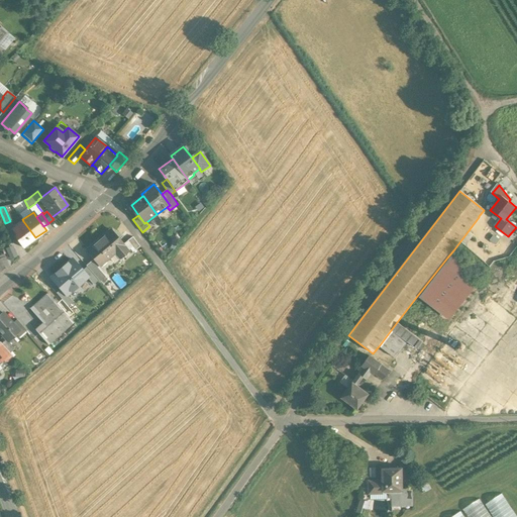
[(35,237),(23,221),(12,228),(17,234),(16,235),(18,239),(17,239),(19,242),(19,243),(22,247),(35,237)]
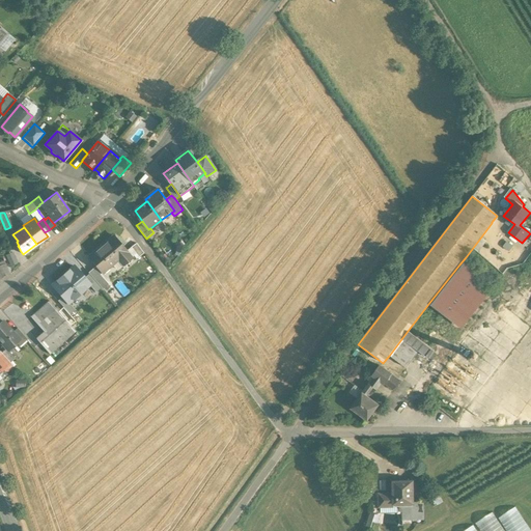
[(112,235),(104,244),(105,245),(89,258),(102,273),(117,259),(122,266),(131,258),(112,235)]
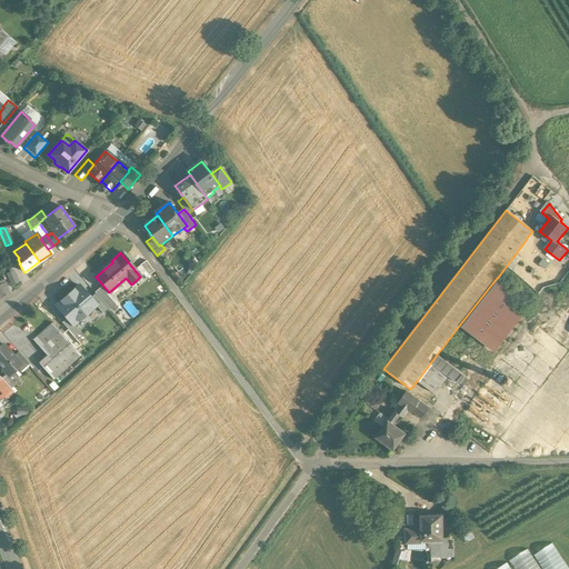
[(153,271),(146,261),(140,266),(148,276),(153,271)]
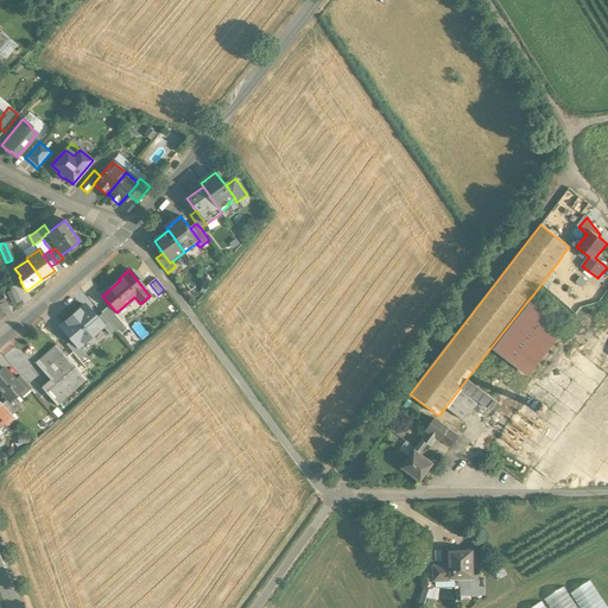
[(10,292),(16,304),(23,301),(17,289),(10,292)]
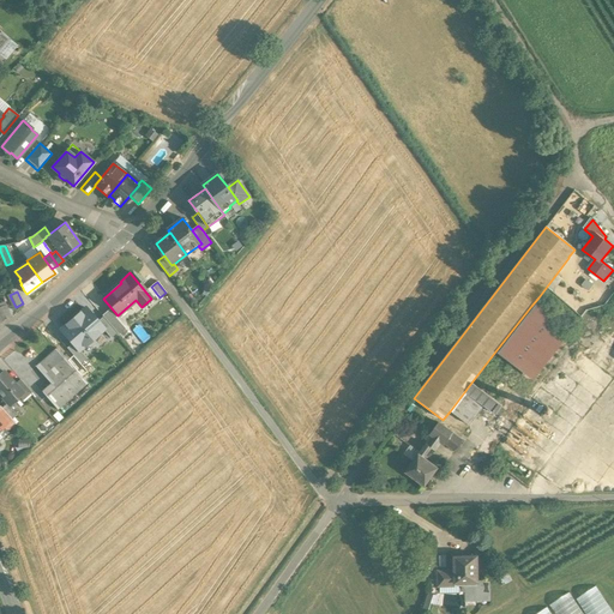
[(539,298),(531,306),(543,315),(551,307),(539,298)]
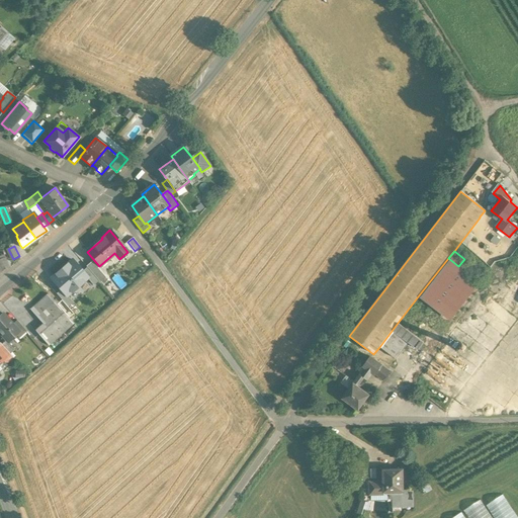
[(4,257),(0,258),(0,272),(2,271),(2,270),(8,267),(4,257)]
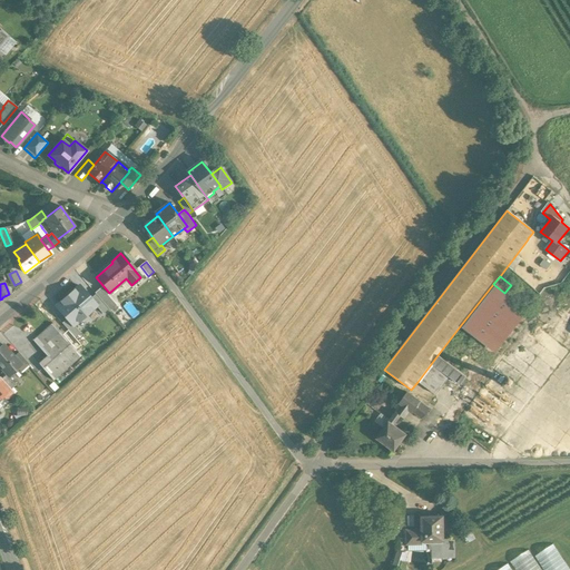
[(493,284),(460,326),(495,353),(529,312),(493,284)]
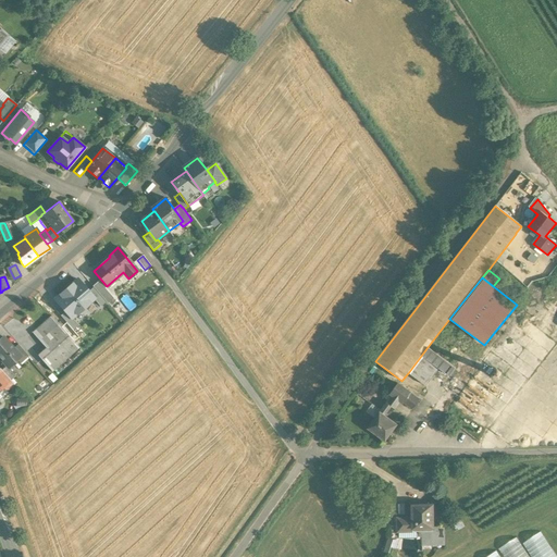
[(77,280),(66,289),(83,309),(94,299),(88,292),(77,280)]
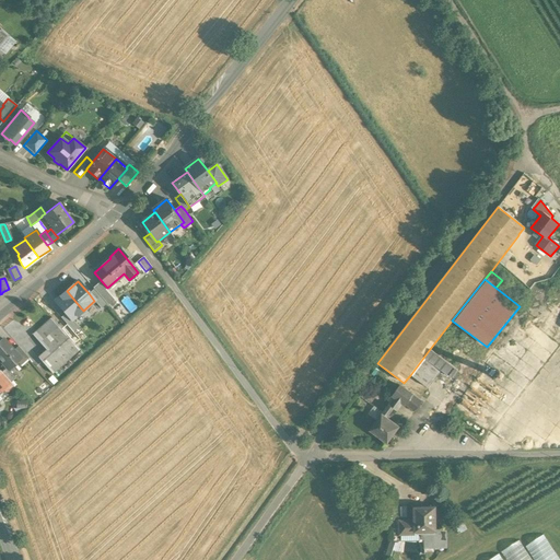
[(113,300),(98,282),(93,288),(94,289),(106,304),(107,304),(113,300)]
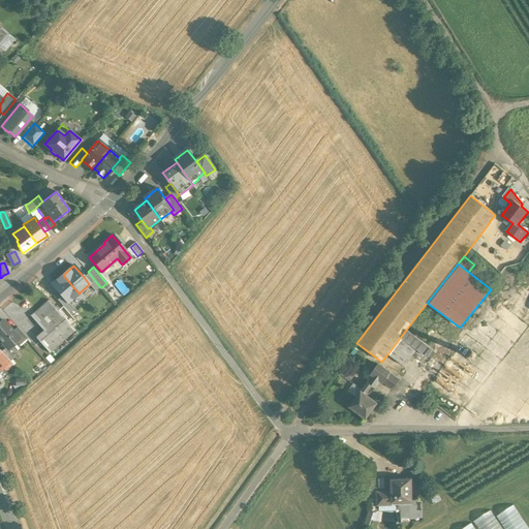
[(89,284),(95,291),(100,287),(89,273),(84,277),(89,284)]
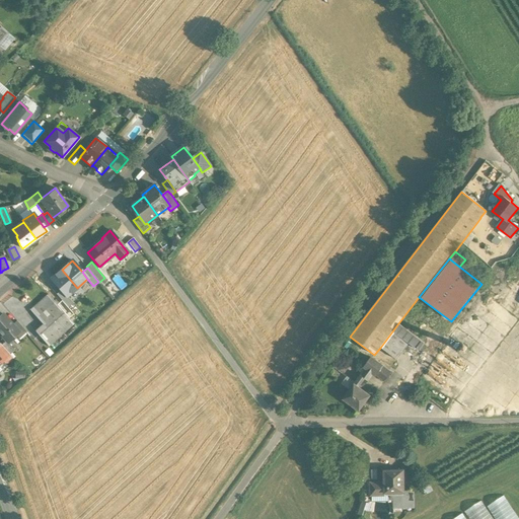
[(77,288),(62,270),(51,279),(61,290),(66,297),(67,296),(77,288)]
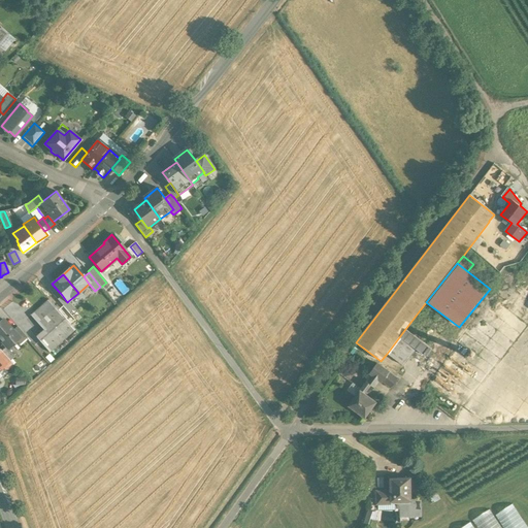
[(74,308),(68,301),(67,302),(62,295),(57,299),(69,314),(74,308)]
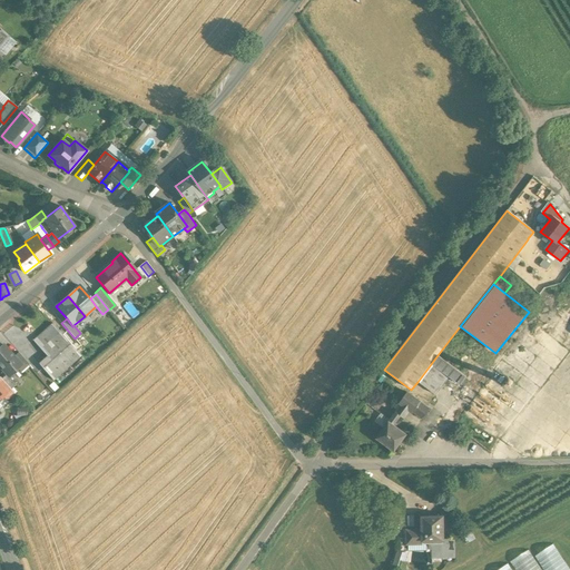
[(33,342),(47,357),(39,364),(52,381),(80,356),(66,340),(52,324),(33,342)]
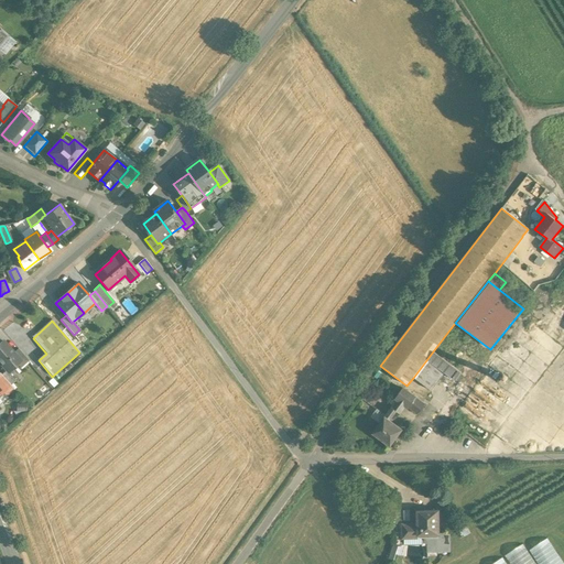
[(13,354),(2,342),(0,343),(0,362),(8,372),(17,365),(20,361),(13,354)]
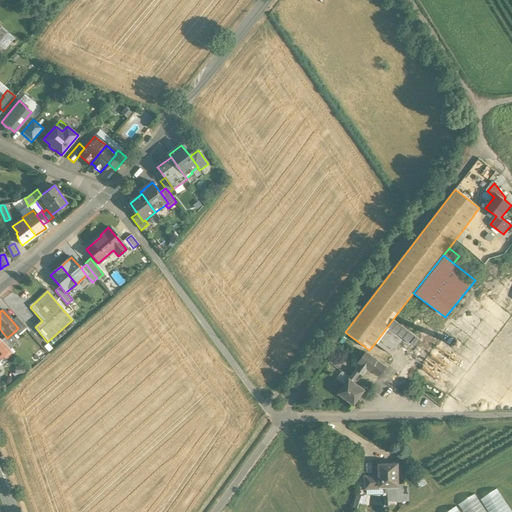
[(26,328),(16,317),(12,321),(18,328),(15,331),(19,334),(26,328)]
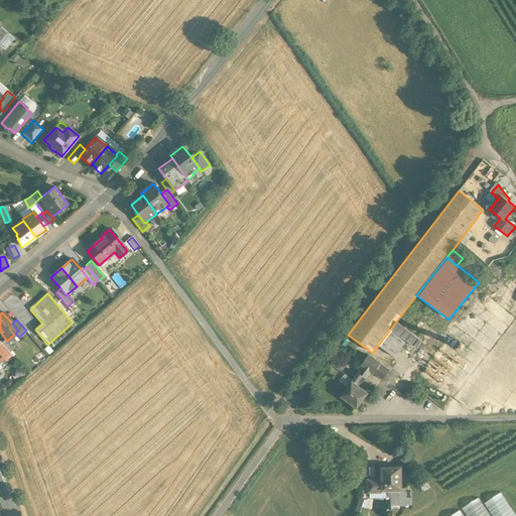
[(421,342),(396,321),(390,330),(416,349),(421,342)]
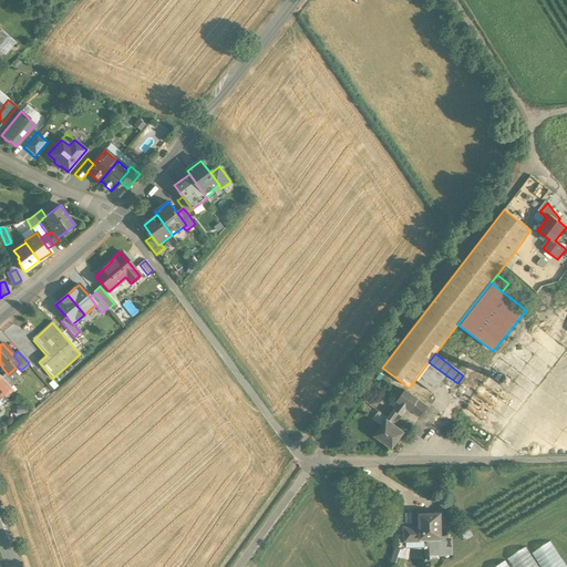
[(446,375),(429,362),(415,380),(433,393),(446,375)]
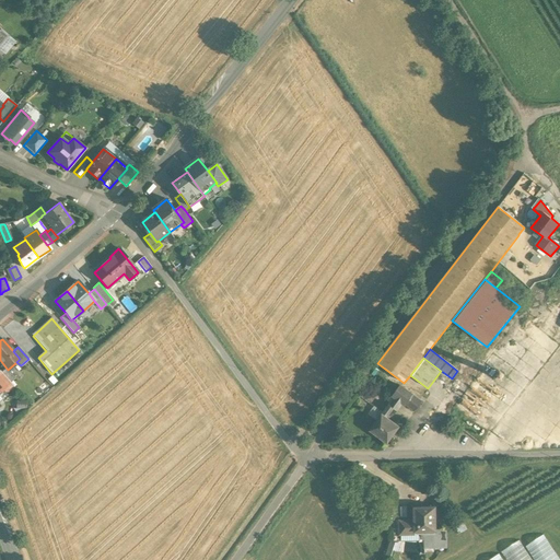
[(14,386),(1,372),(0,372),(0,380),(6,386),(2,389),(7,393),(14,386)]
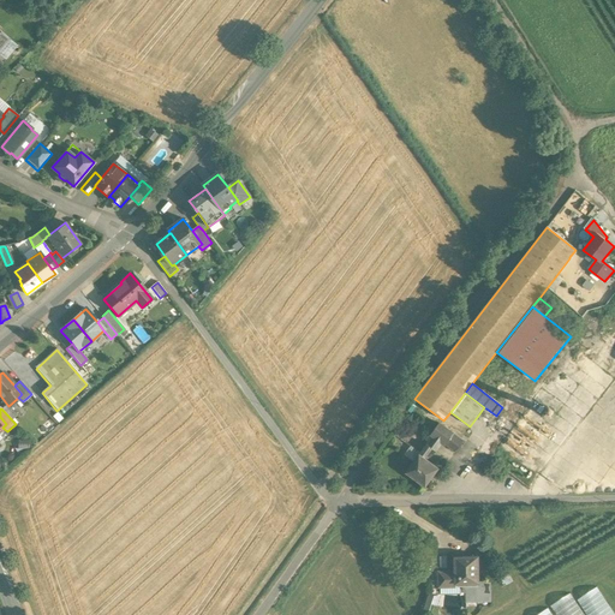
[(407,423),(402,430),(401,430),(399,434),(405,439),(413,427),(407,423)]
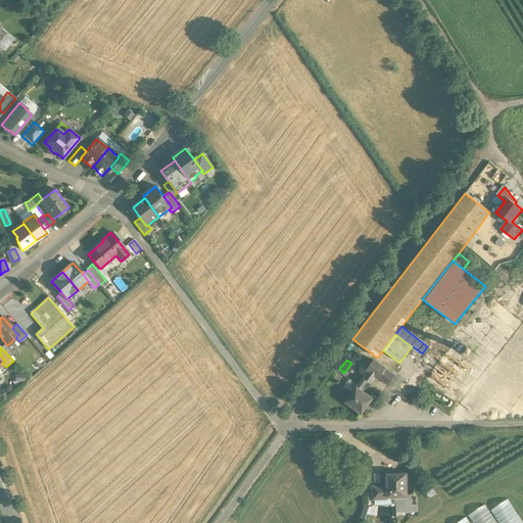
[(394,375),(373,361),(361,377),(363,378),(368,382),(371,384),(376,378),(378,379),(379,379),(387,385),(394,375)]
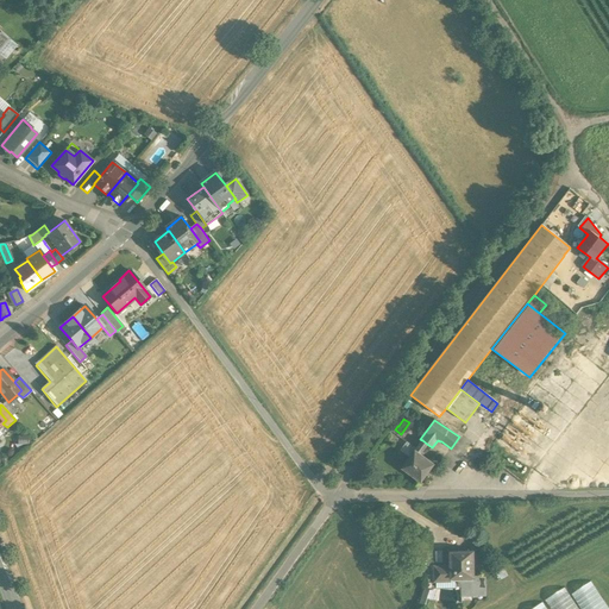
[(422,440),(415,451),(401,469),(421,483),(434,465),(421,454),(428,445),(422,440)]
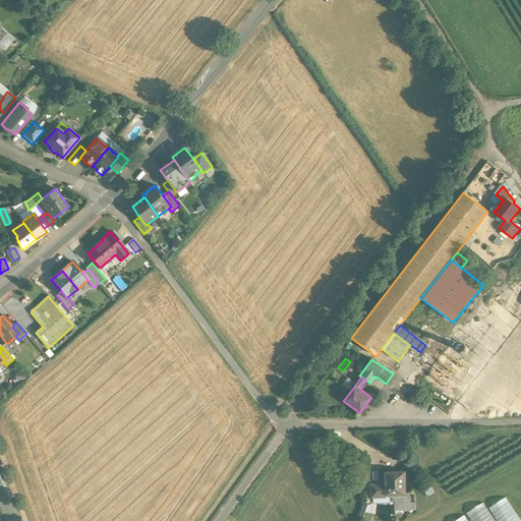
[(404,473),(386,473),(386,484),(379,485),(379,498),(394,498),(395,511),(415,510),(415,494),(405,494),(404,473)]
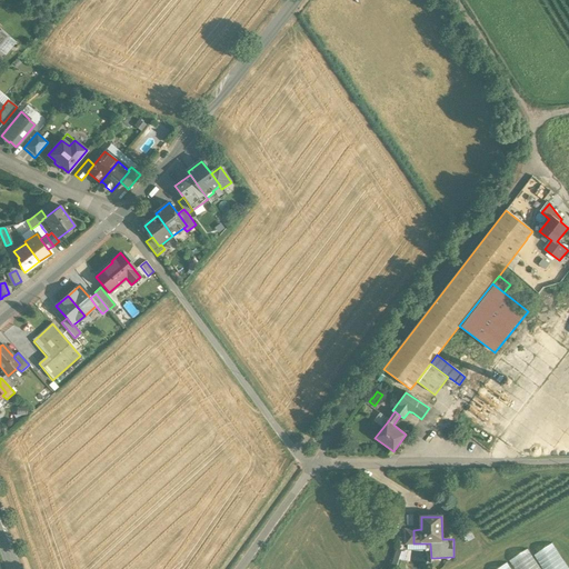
[(470,531),(462,536),(466,542),(473,539),(470,531)]
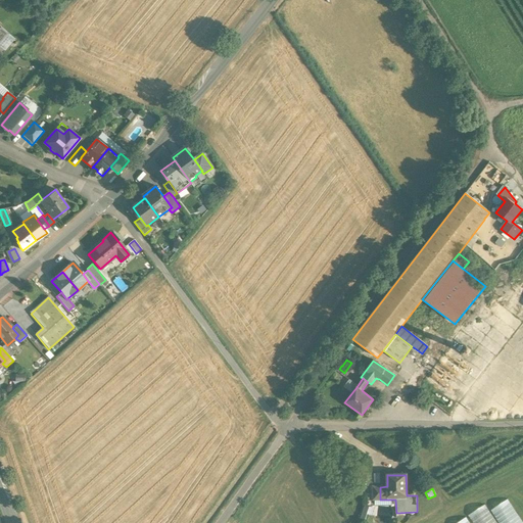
[(490,510),(487,505),(456,522),(522,522),(522,512),(514,496),(490,510)]
